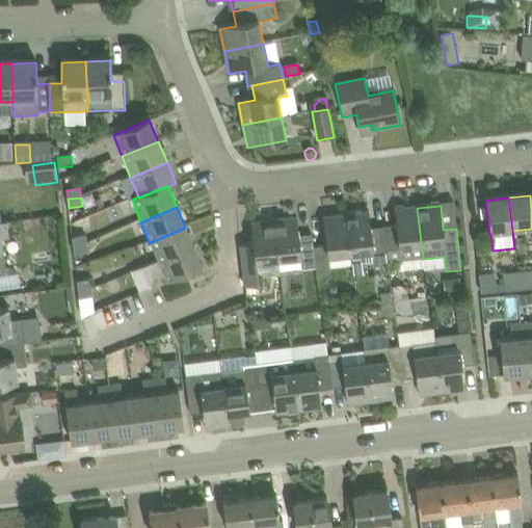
[(396,227),(383,229),(388,263),(423,259),(417,208),(394,211),(396,227)]
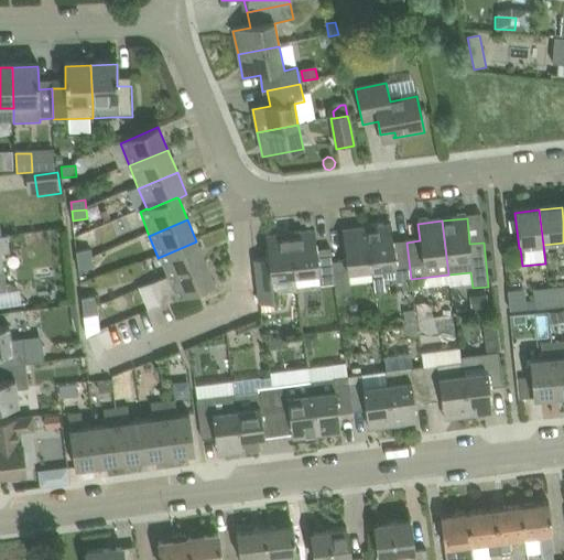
[(411,279),(407,243),(405,243),(393,245),(391,226),(367,229),(371,273),(372,279),(373,293),(386,292),(384,282),(411,279)]
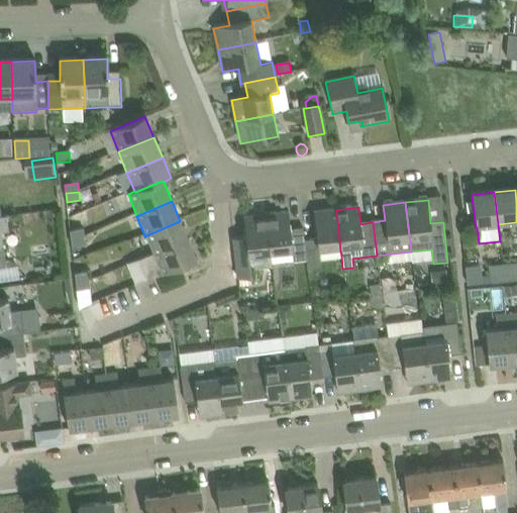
[(304,242),(304,244),(306,262),(307,270),(319,269),(318,253),(340,250),(336,210),(314,213),(317,240),(304,242)]
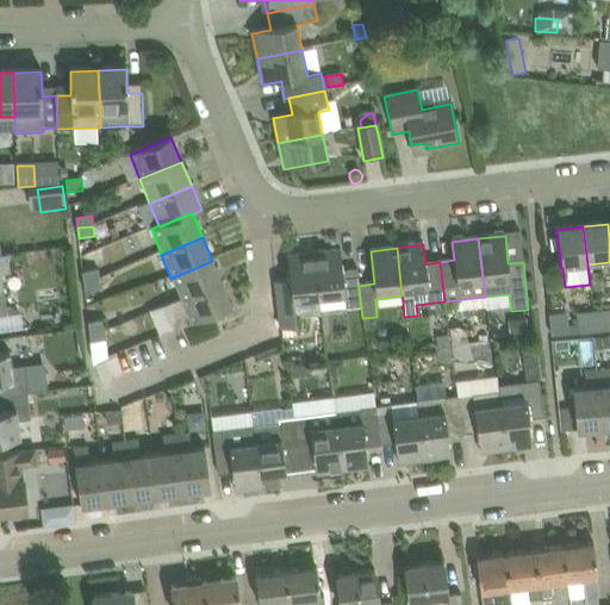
[(344,289),(342,272),(340,251),(313,255),(319,300),(344,298),(346,309),(361,309),(359,288),(344,289)]
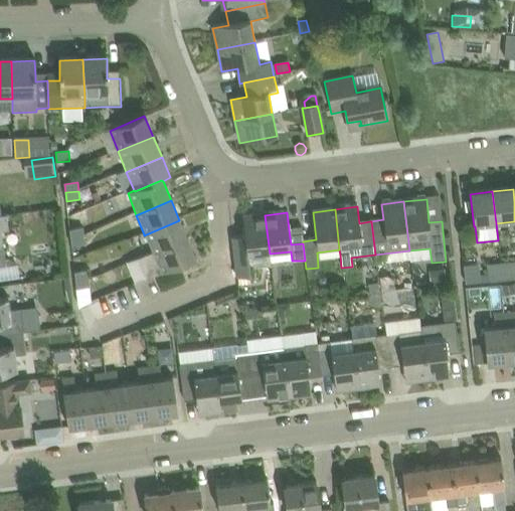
[(247,256),(270,253),(265,215),(242,217),(244,237),(232,238),(236,279),(250,278),(247,256)]
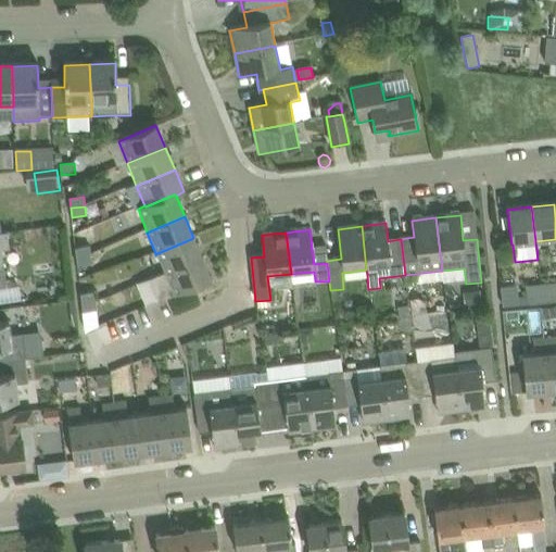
[(155,254),(155,253),(142,258),(151,280),(202,260),(193,238),(155,254)]
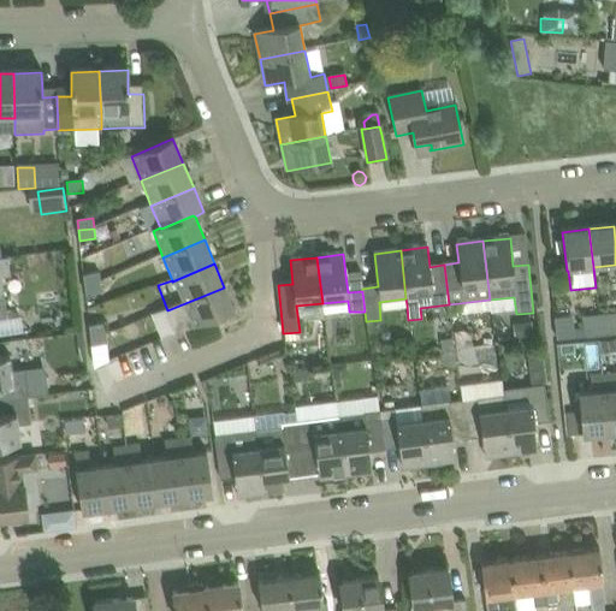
[(99,274),(83,276),(83,277),(84,286),(100,284),(99,274)]
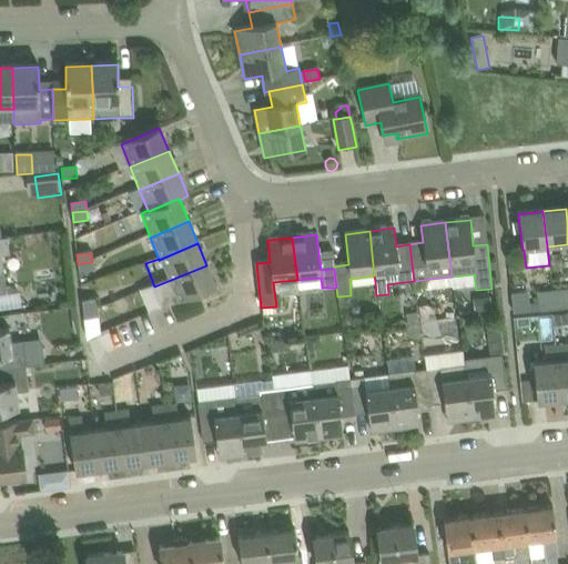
[(93,272),(92,262),(78,264),(79,273),(93,272)]
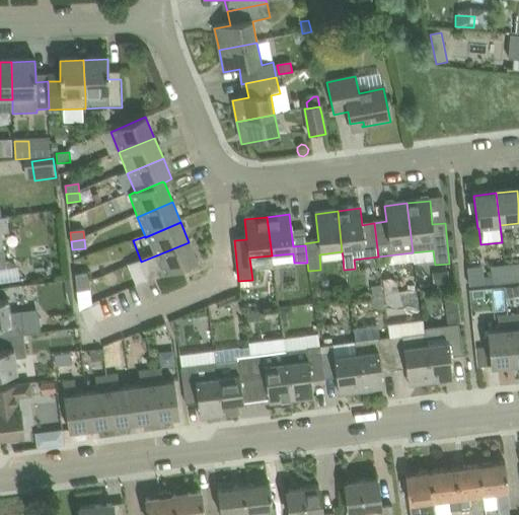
[(189,242),(141,262),(149,282),(197,262),(189,242)]
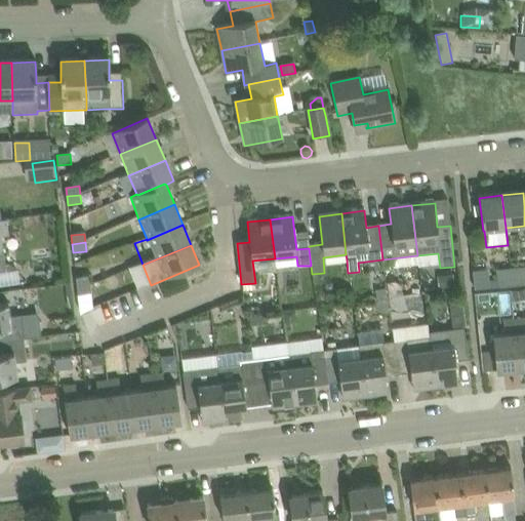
[(510,274),(511,287),(524,285),(524,268),(510,270),(510,274)]
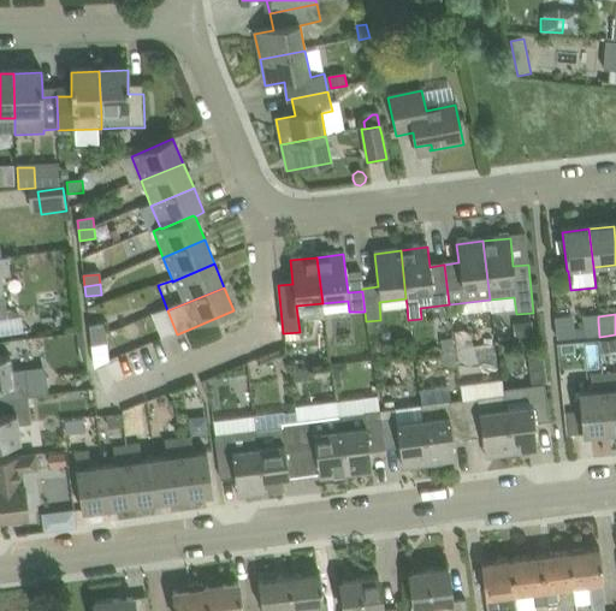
[(582,322),(584,330),(556,331),(556,340),(599,337),(598,321),(582,322)]
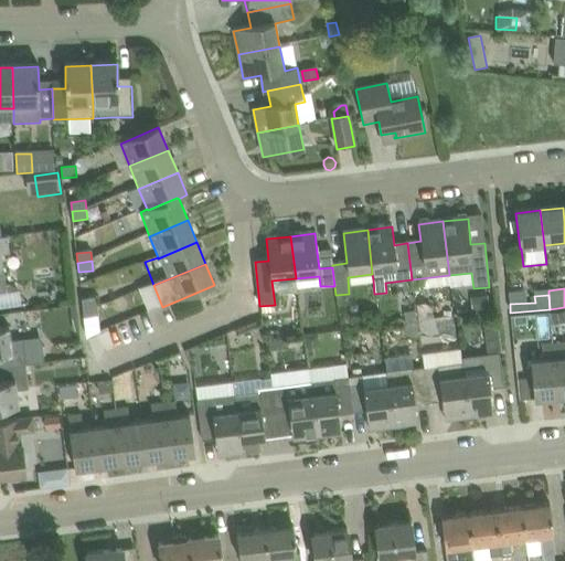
[(488,296),(470,298),(472,313),(489,310),(488,296)]
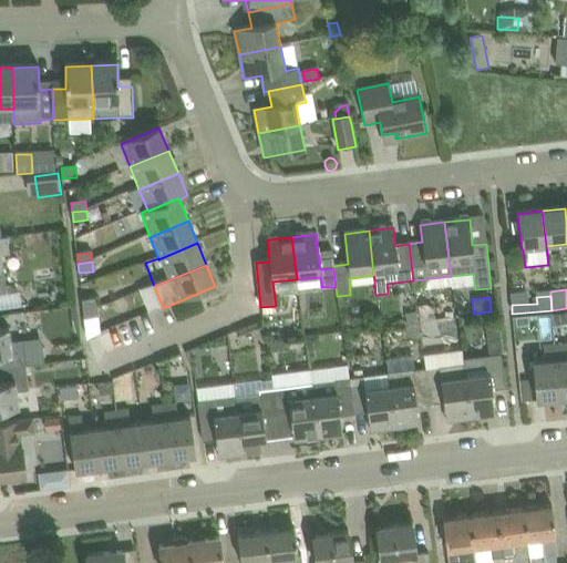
[(82,302),(83,310),(98,308),(96,299),(82,302)]
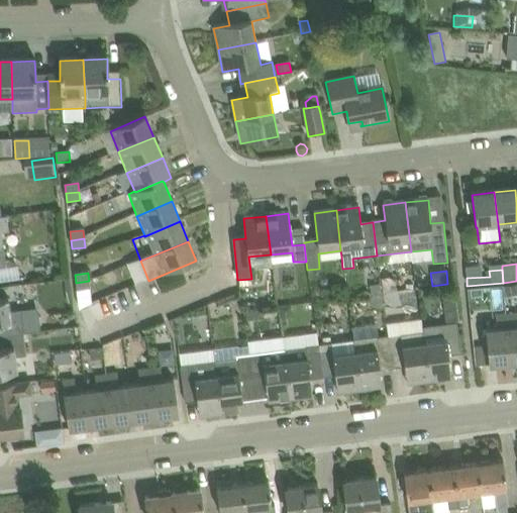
[(389,279),(381,280),(383,294),(396,292),(395,284),(389,279)]
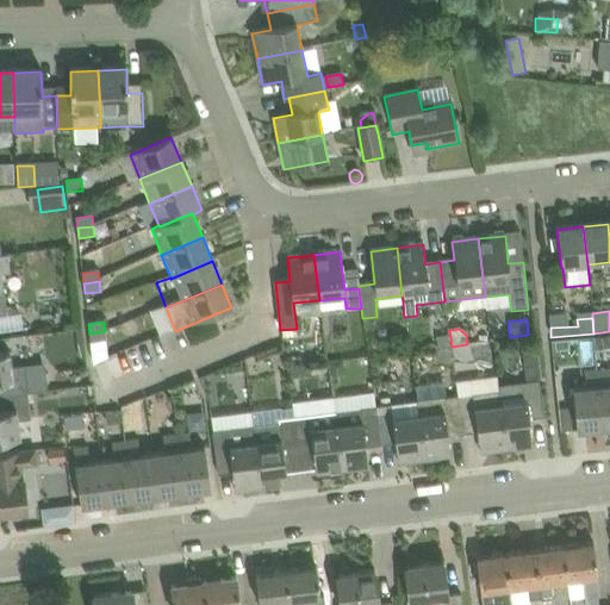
[(105,331),(89,334),(91,345),(106,343),(105,331)]
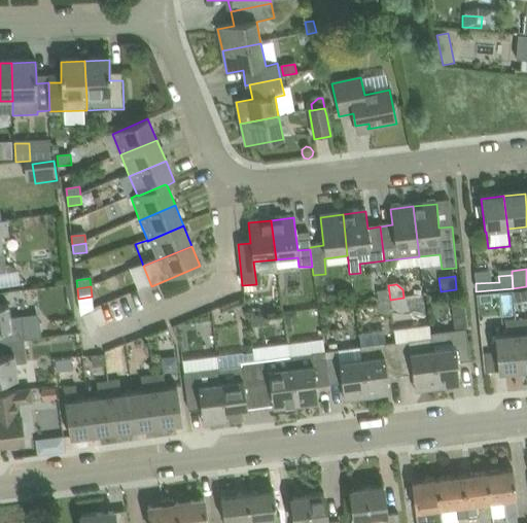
[(378,302),(388,301),(387,291),(377,292),(378,302)]
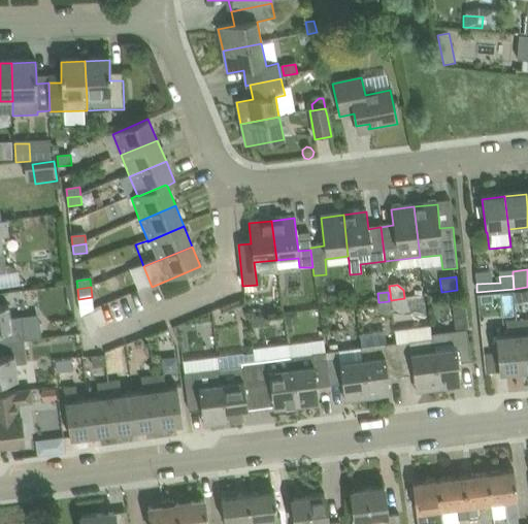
[(527,303),(527,299),(527,292),(514,293),(516,305),(527,303)]
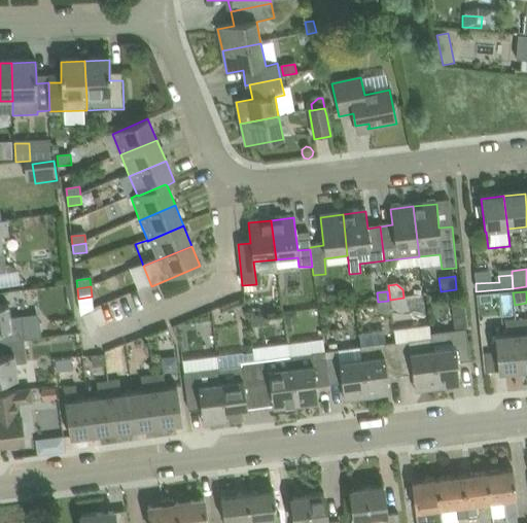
[(463,301),(451,303),(454,330),(466,328),(463,301)]
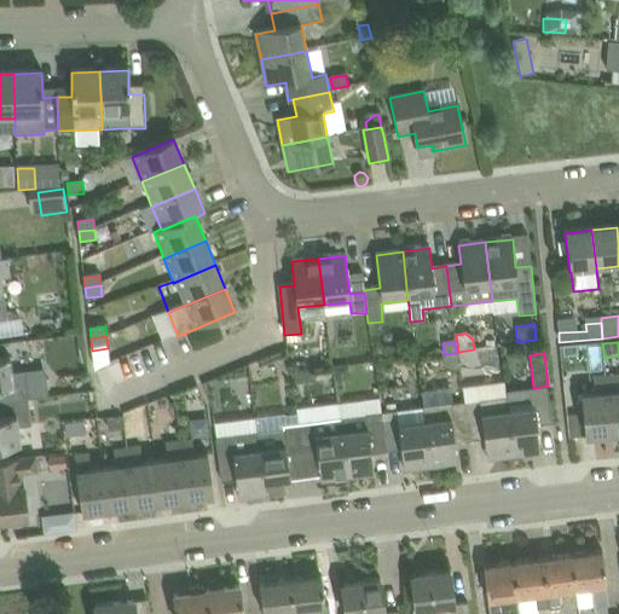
[(457,354),(441,355),(441,365),(458,364),(457,354)]
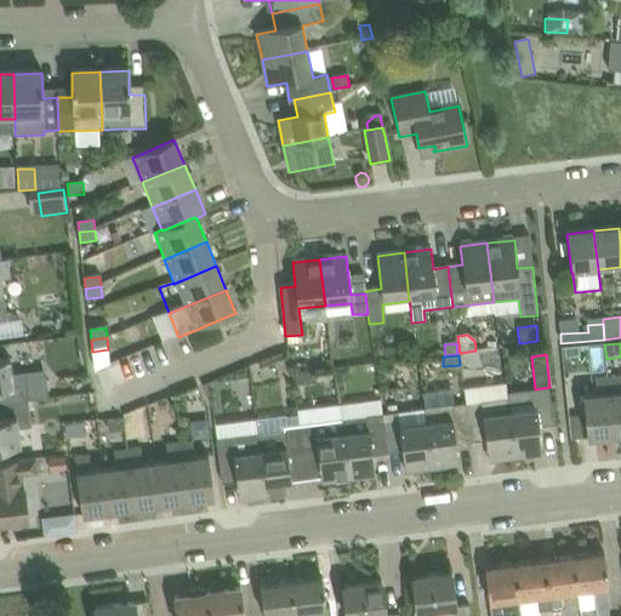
[(0,405),(28,403),(49,400),(46,385),(27,388),(26,375),(12,376),(10,360),(0,360),(0,405)]
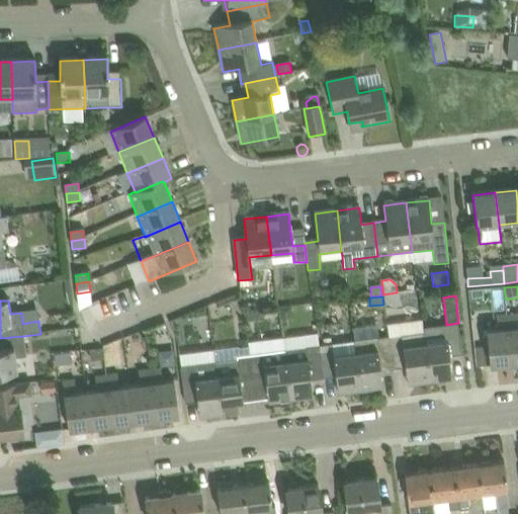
[(291,314),(291,308),(280,310),(281,320),(286,320),(291,314)]
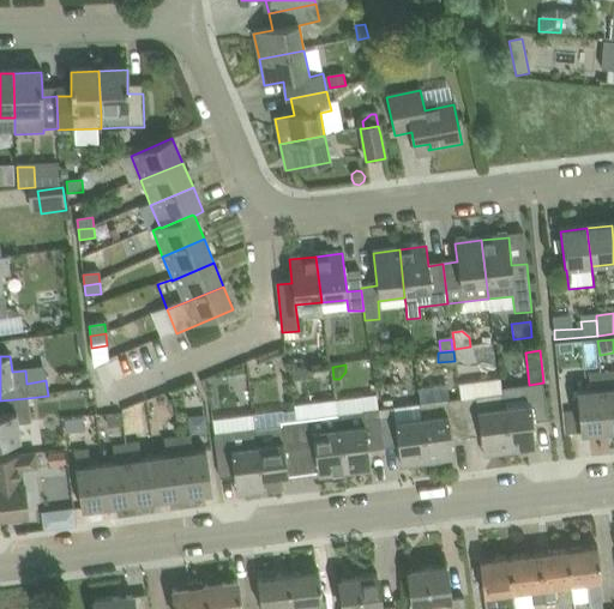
[(292,381),(311,379),(309,371),(290,373),(292,381)]
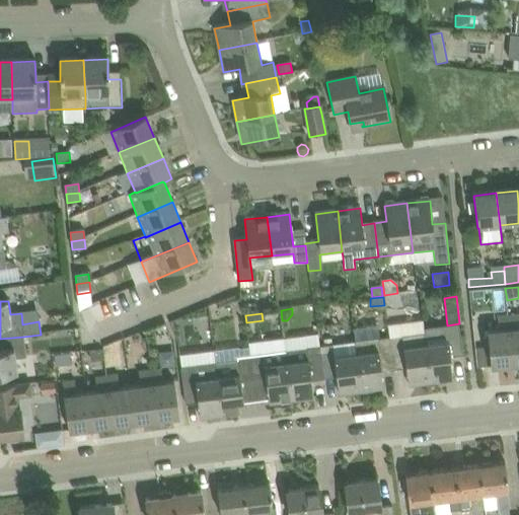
[(518,316),(518,315),(508,316),(513,366),(518,365),(518,316)]
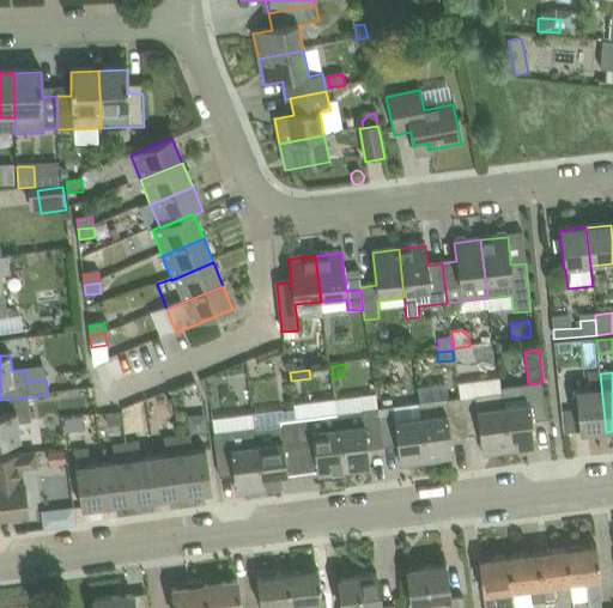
[(606,432),(600,374),(587,375),(589,391),(576,393),(580,435),(581,435),(581,432),(588,432),(588,433),(606,432)]
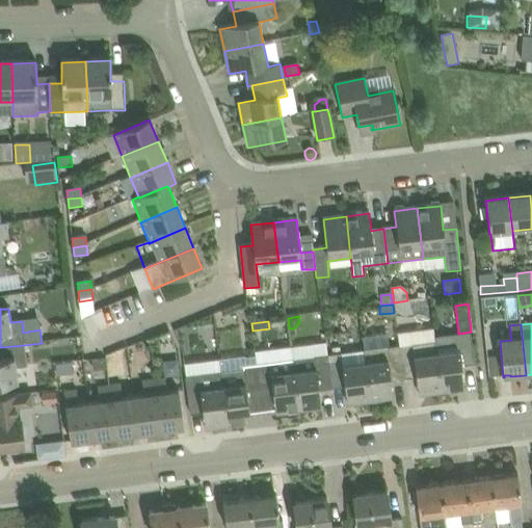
[(397,344),(432,343),(432,331),(396,332),(397,344)]
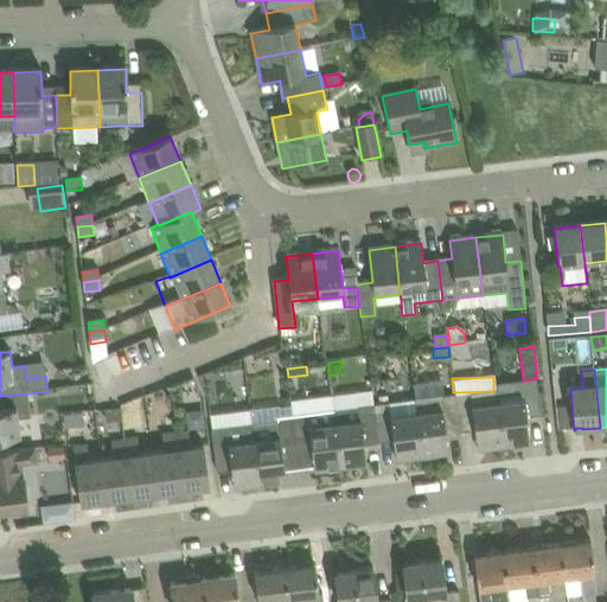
[(498,405),(504,449),(530,446),(526,418),(541,416),(536,380),(496,386),(496,391),(498,405)]
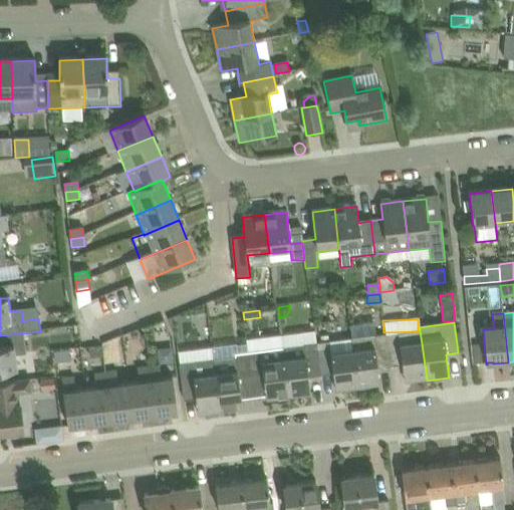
[(177,361),(314,342),(312,331),(176,350),(177,361)]
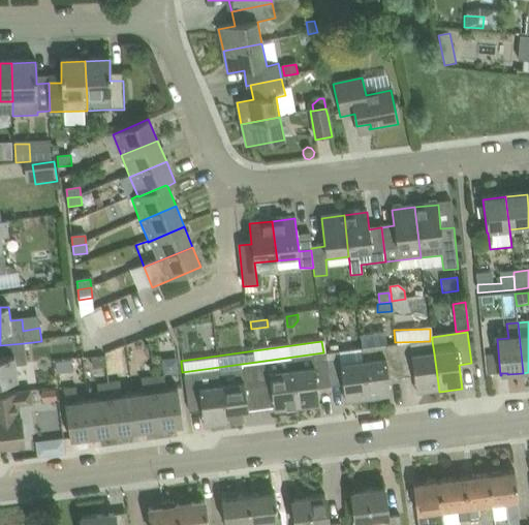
[(416,395),(439,392),(434,353),(432,341),(397,345),(401,379),(414,377),(416,395)]
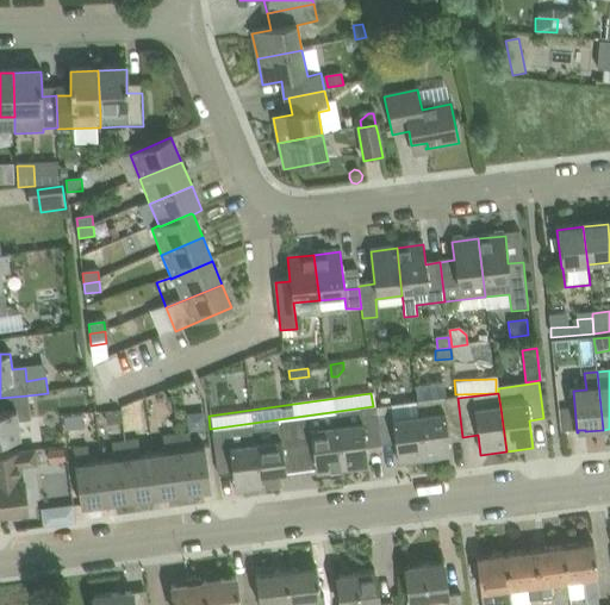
[(0,442),(20,440),(18,423),(30,420),(27,403),(27,395),(0,398),(0,442)]
